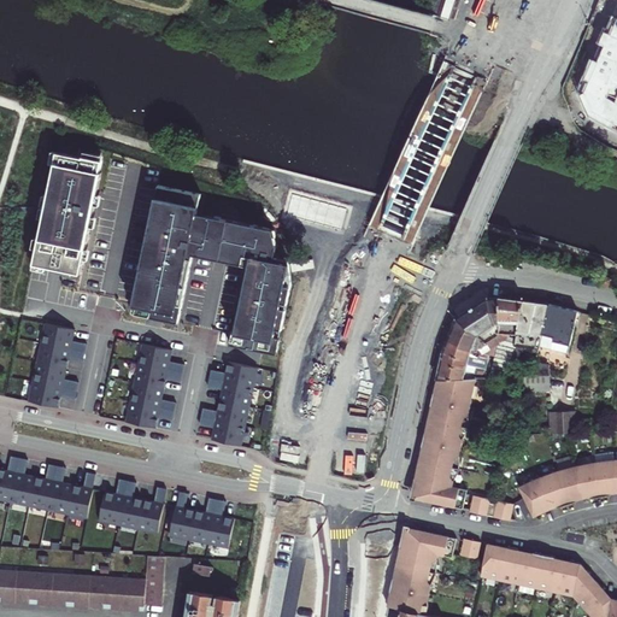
[(616,17),(611,16),(579,93),(594,121),(616,131),(616,17)]
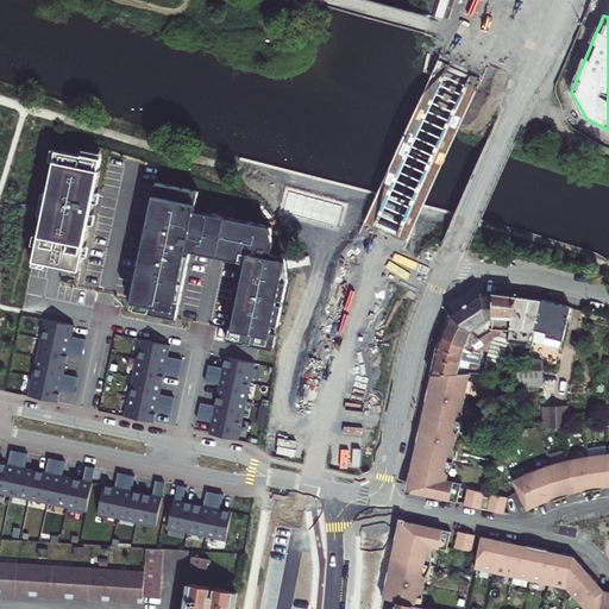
[(81,156),(56,151),(33,262),(79,271),(100,171),(98,170),(100,159),(81,155),(81,156)]
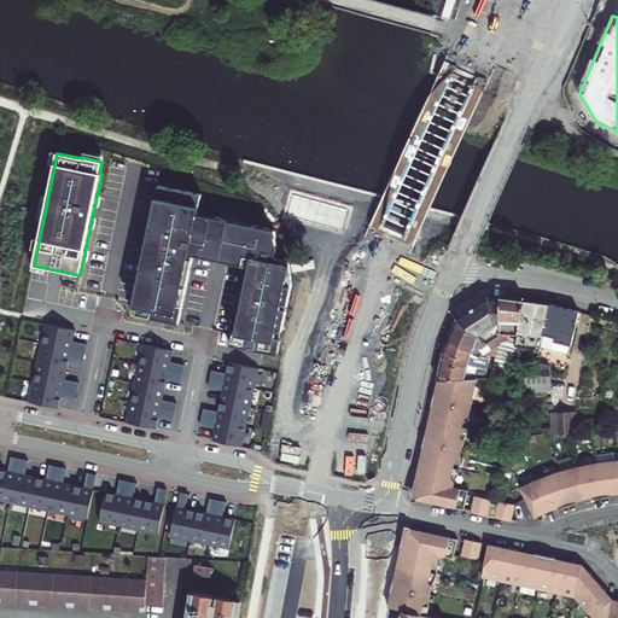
[(200,194),(158,186),(132,314),(179,324),(192,256),(188,255),(191,242),(193,242),(196,233),(193,232),(196,222),(200,194)]
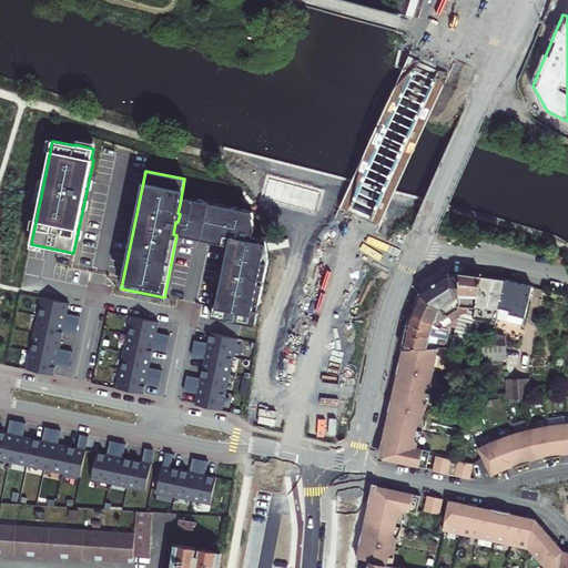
[(190,205),(180,204),(178,213),(180,214),(178,222),(175,222),(173,234),(176,235),(226,244),(212,317),(255,326),(267,261),(264,243),(250,240),(253,226),(250,211),(191,199),(190,205)]
